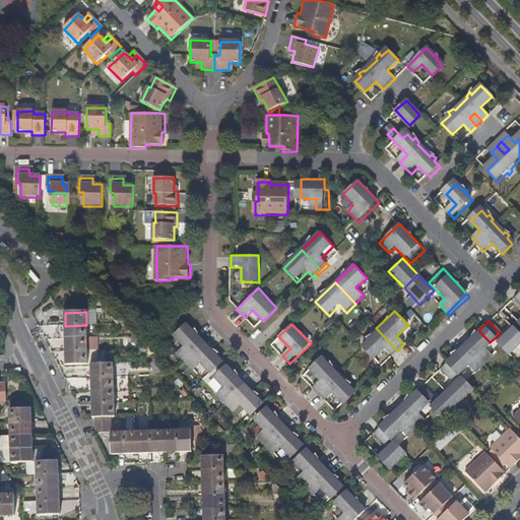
[(87,338),(86,325),(85,325),(65,326),(66,339),(86,338),(87,338)]
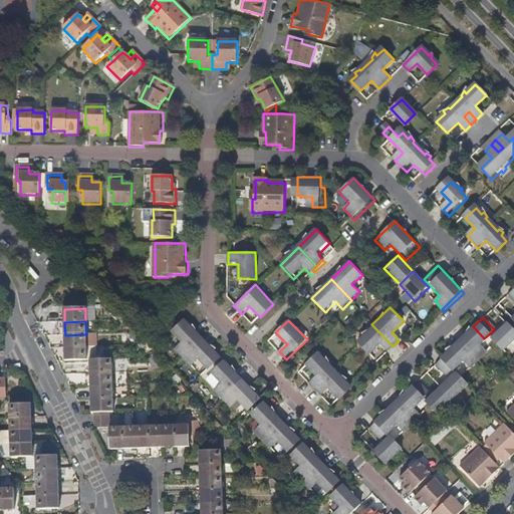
[(205,342),(197,333),(195,329),(194,330),(186,322),(172,336),(182,347),(176,353),(185,362),(205,342)]
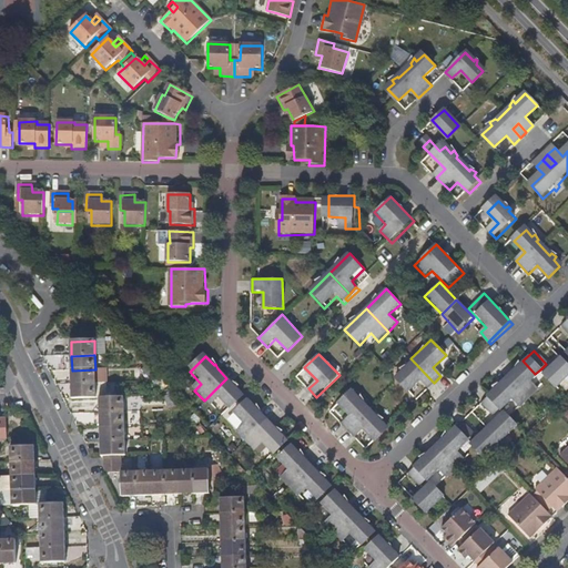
[(434,383),(411,358),(391,378),(406,394),(418,382),(427,389),(434,383)]
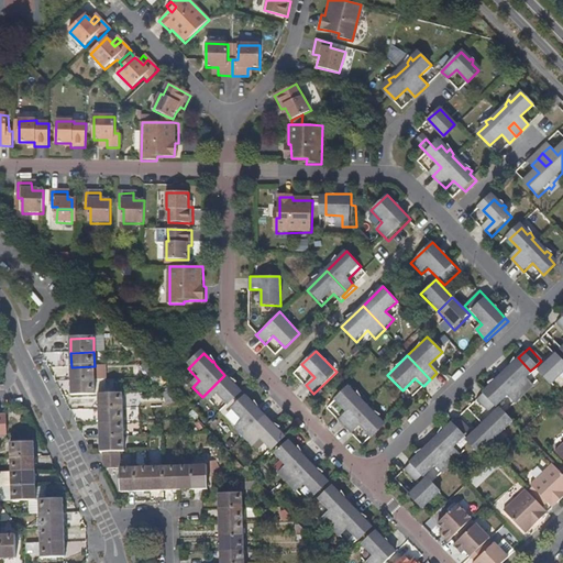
[(538,371),(549,382),(562,367),(562,364),(553,355),(538,371)]
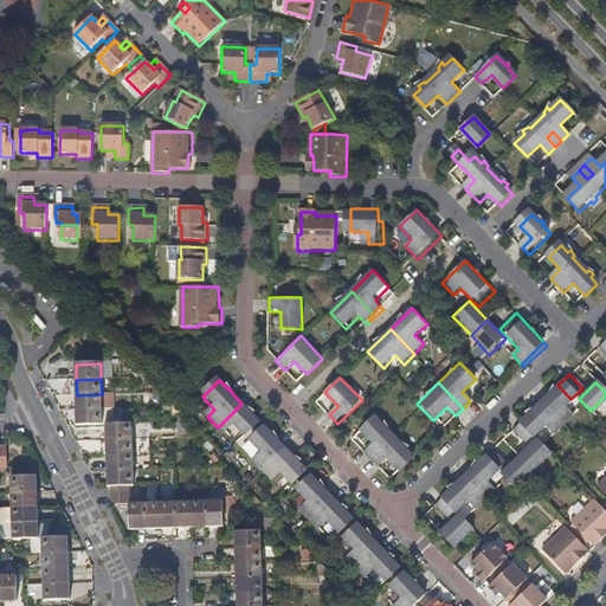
[(566,407),(573,401),(571,399),(558,385),(556,384),(554,386),(552,385),(550,387),(550,391),(541,400),(565,425),(574,416),(566,407)]
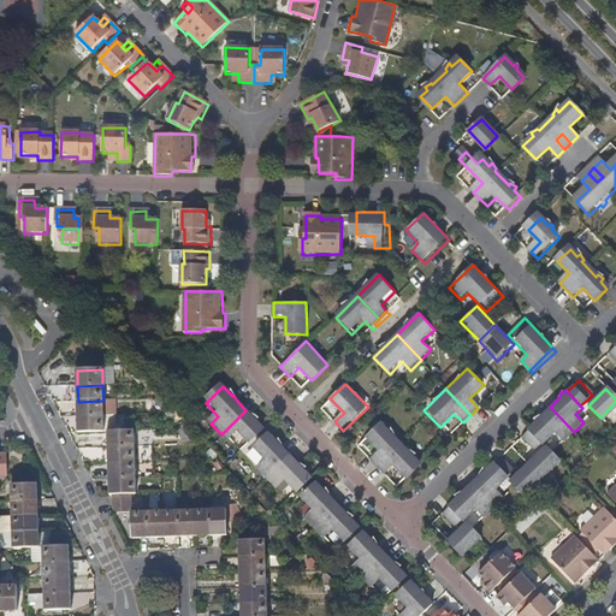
[(104,416),(104,401),(102,401),(78,402),(78,418),(89,416),(104,416)]
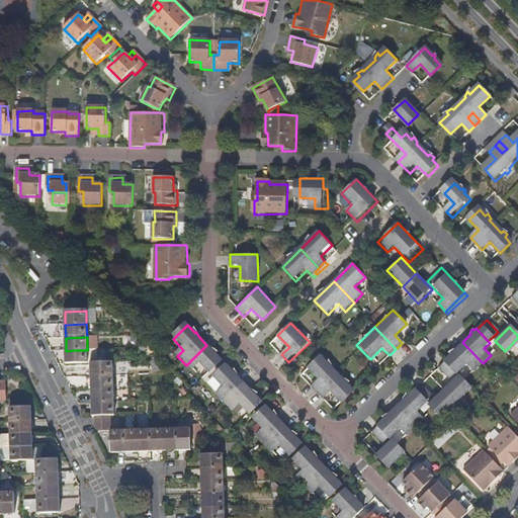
[(483,363),(462,342),(455,348),(449,351),(451,353),(442,361),(443,361),(455,373),(456,374),(466,364),(473,371),(483,363)]
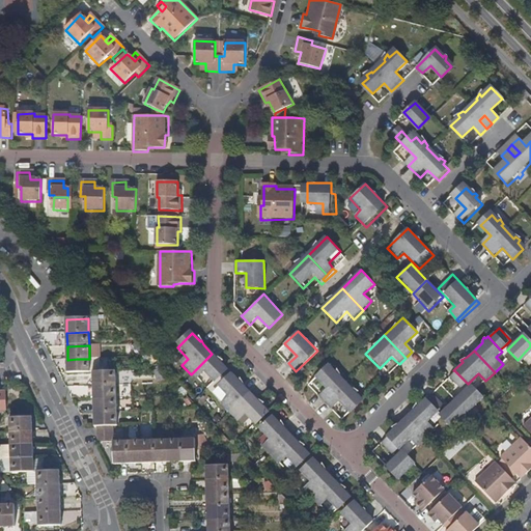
[(231,374),(222,365),(224,363),(219,361),(212,354),(191,374),(199,384),(205,378),(217,388),(231,374)]
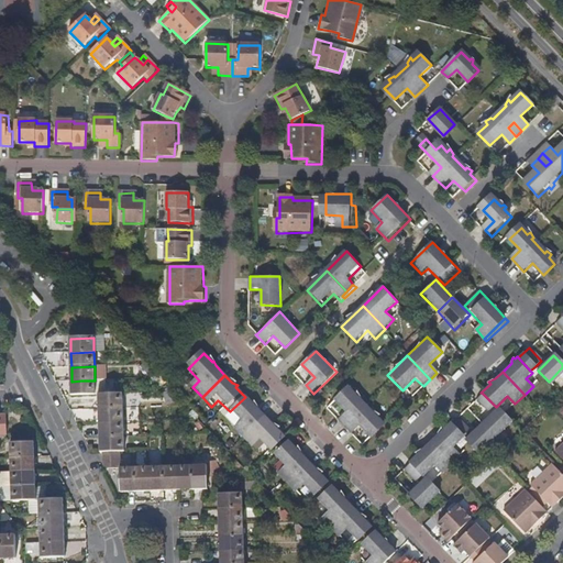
[(96,395),(95,381),(81,381),(72,382),(72,396),(96,395)]
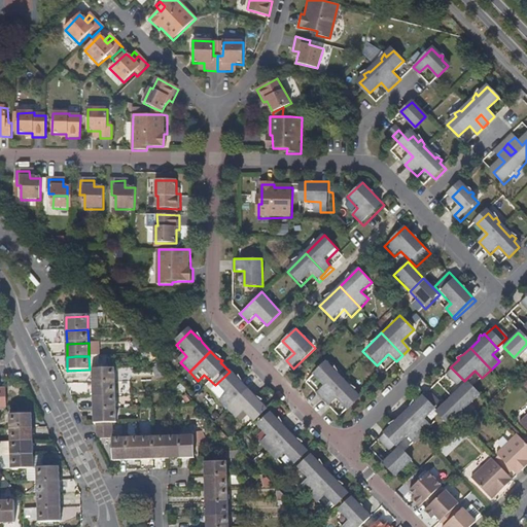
[(344,378),(326,360),(313,372),(325,384),(317,392),(323,398),(344,378)]
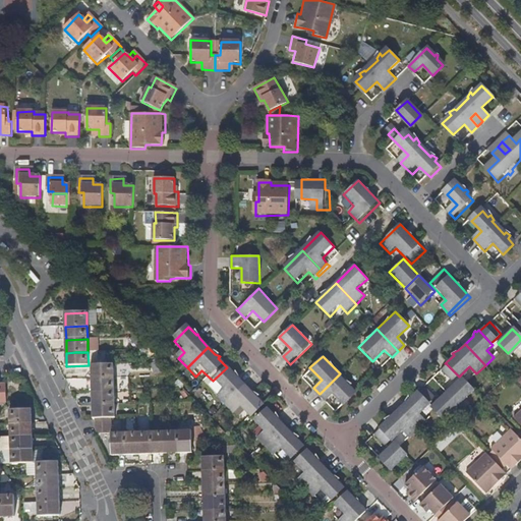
[(446,363),(441,368),(452,381),(458,375),(446,363)]
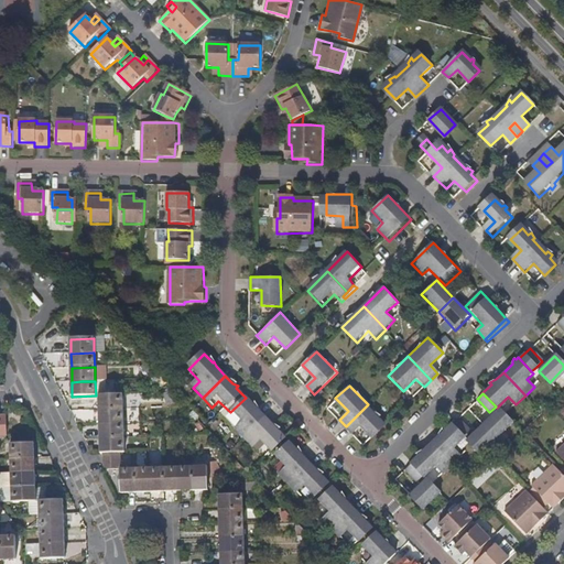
[(121,409),(121,394),(98,396),(98,410),(121,409)]
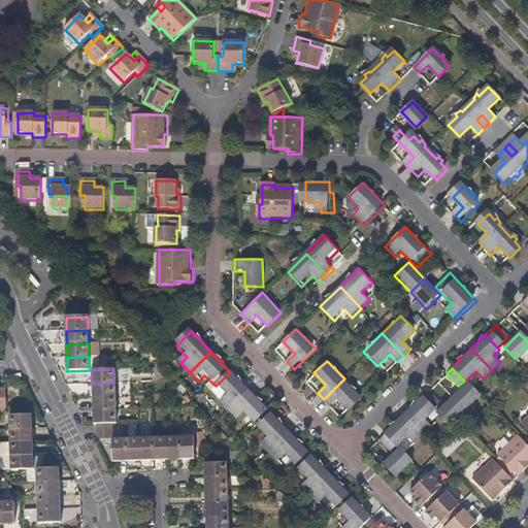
[(251,393),(242,385),(240,378),(239,381),(232,373),(217,388),(228,398),(221,405),(229,414),(251,393)]
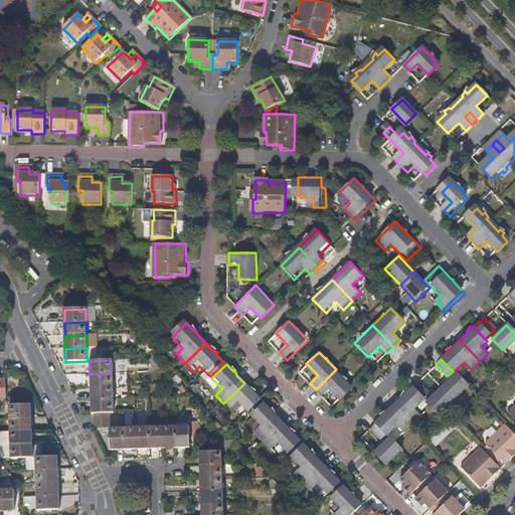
[(341,399),(353,387),(336,369),(316,389),(322,396),(330,388),(341,399)]
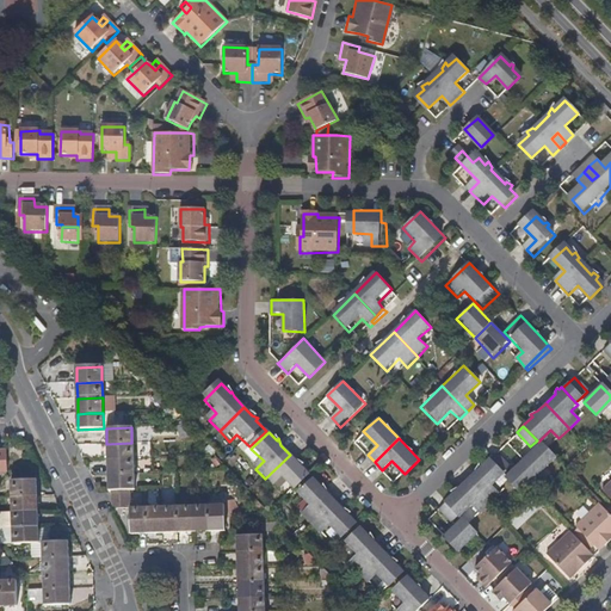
[(556,457),(541,442),(522,461),(537,476),(556,457)]
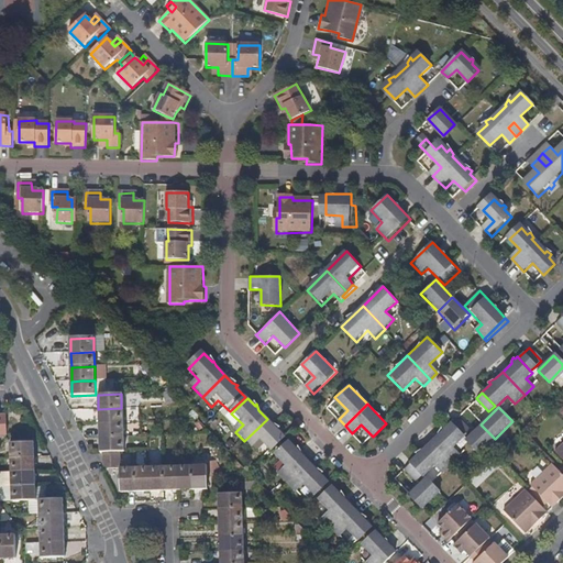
[(122,422),(121,408),(98,409),(98,422),(122,422)]
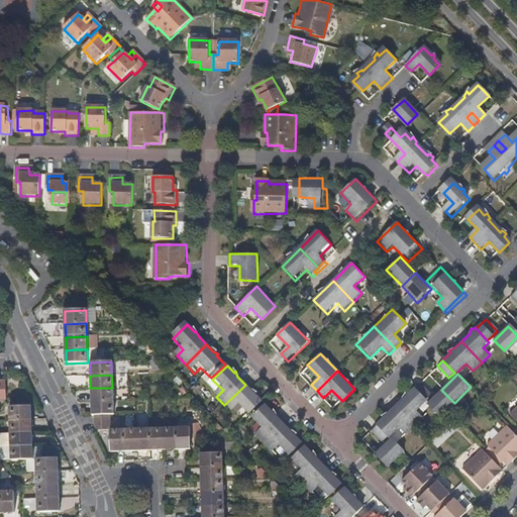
[(419,384),(414,389),(425,400),(430,395),(419,384)]
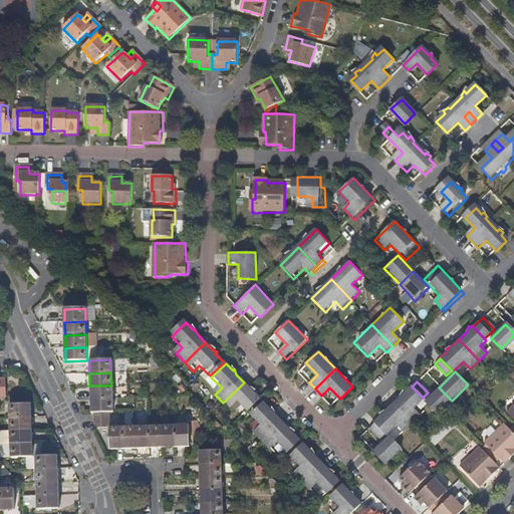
[(249,417),(263,403),(254,394),(256,392),(250,390),(244,382),(223,403),(231,412),(238,406),(249,417)]
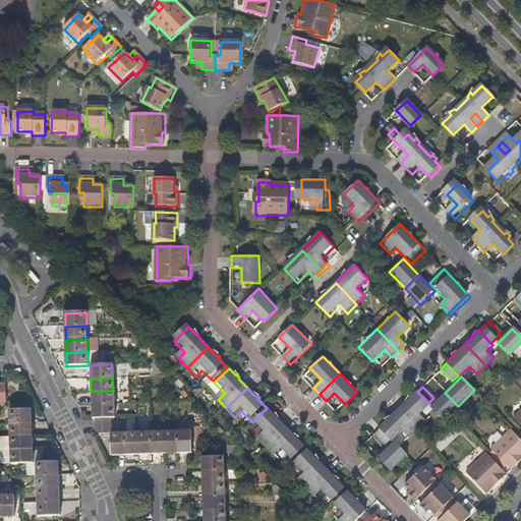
[(113,403),(113,391),(91,391),(92,404),(113,403)]
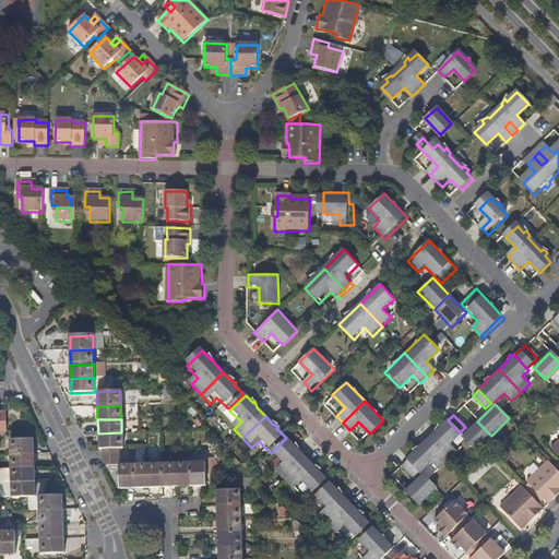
[(449,445),(461,435),(460,432),(448,420),(445,419),(437,428),(435,426),(433,427),(433,431),(426,439),(425,440),(447,462),(456,453),(449,445)]
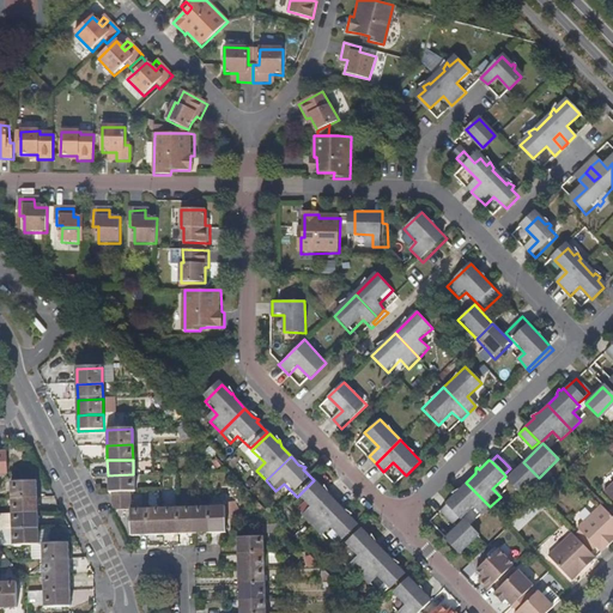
[(520,496),(539,478),(523,462),(504,480),(520,496)]
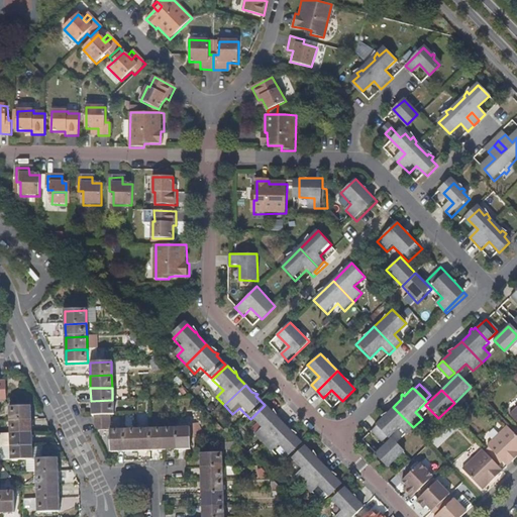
[(113,413),(112,400),(91,401),(91,414),(94,413),(94,414),(113,413)]
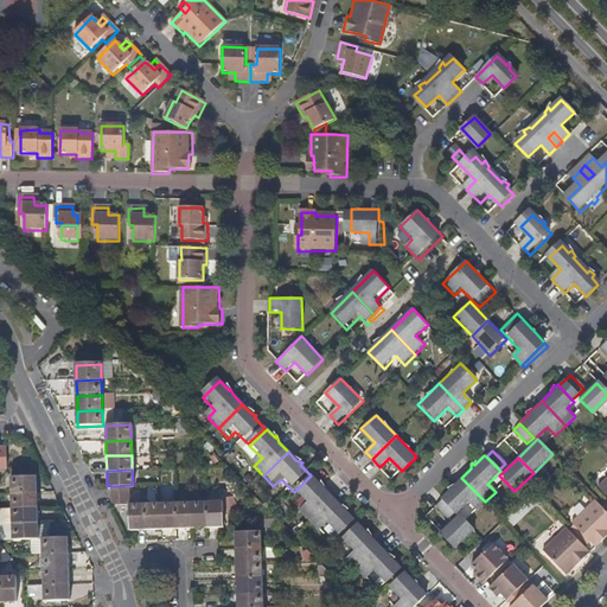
[(606,475),(596,487),(606,499),(606,475)]
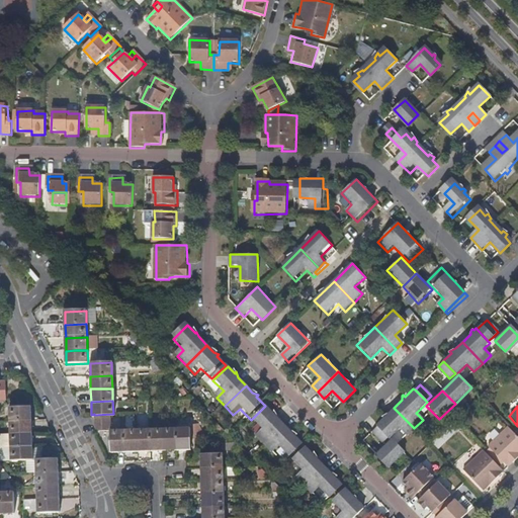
[(284,426),(276,417),(274,412),(273,413),(266,407),(252,421),(262,432),(256,439),(264,446),(284,426)]
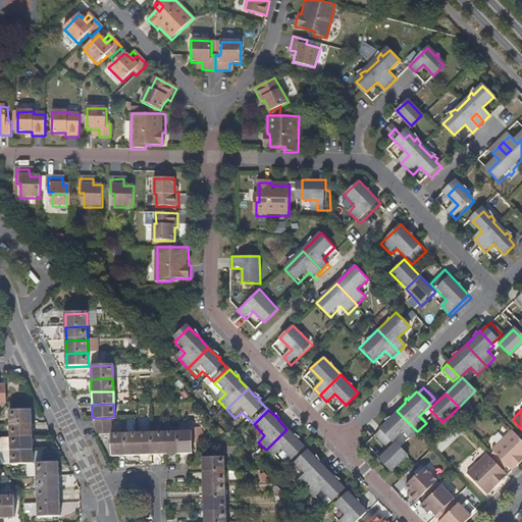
[(417,431),(397,411),(388,418),(383,420),(384,422),(376,430),(377,431),(378,430),(388,442),(389,445),(401,434),(407,440),(417,431)]
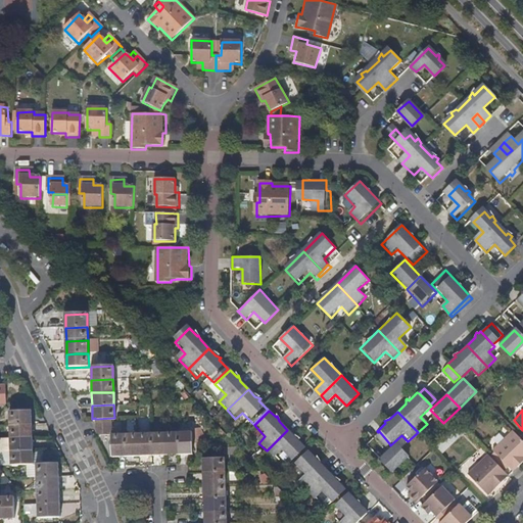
[(32,426),(32,413),(10,414),(10,426),(32,426)]
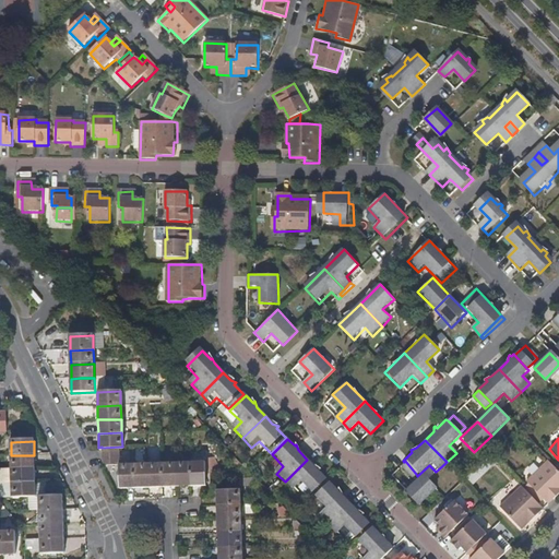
[(125,456),(123,447),(122,447),(102,448),(102,456),(125,456)]
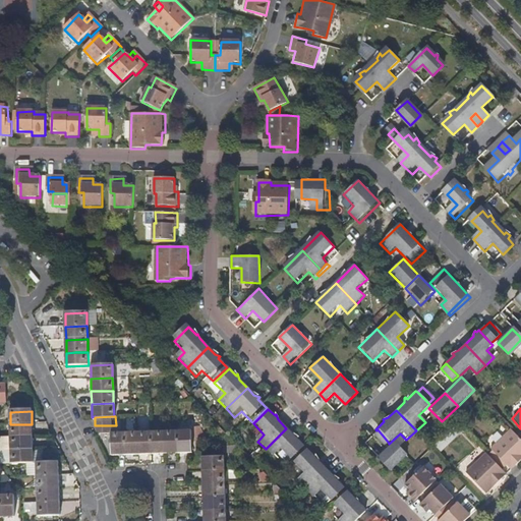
[(33,438),(32,424),(10,424),(11,438),(33,438)]
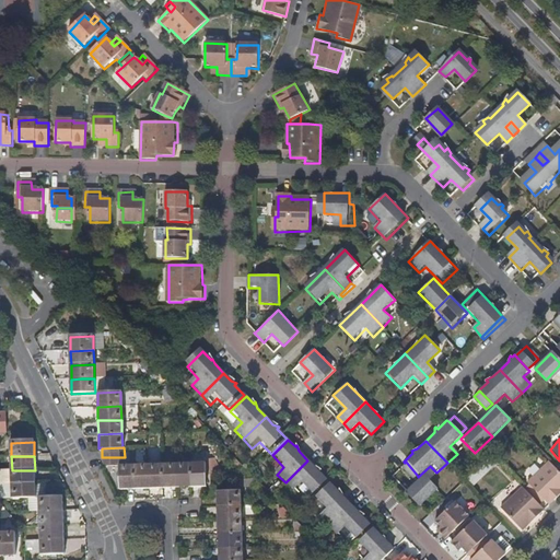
[(125,466),(125,457),(102,457),(103,467),(119,466),(125,466)]
